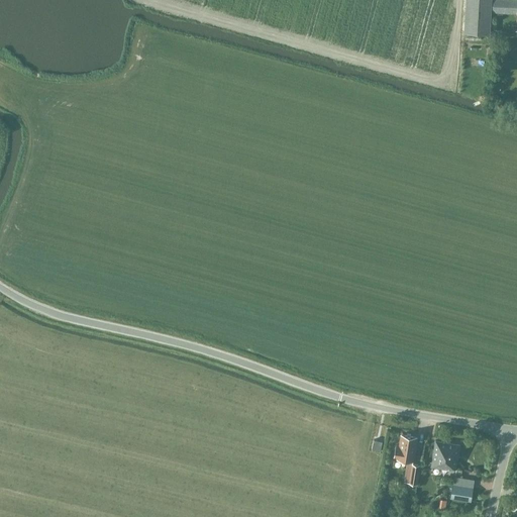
[(491,0),(466,0),(463,33),(490,34),(491,0)]
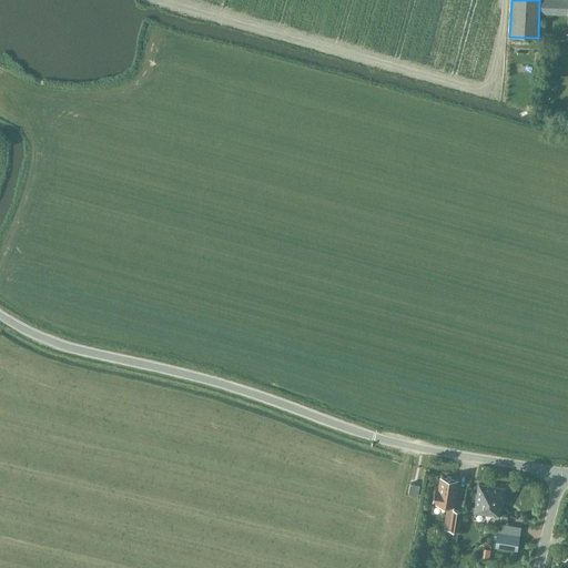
[(567,0),(540,0),(540,13),(567,14),(567,0)]
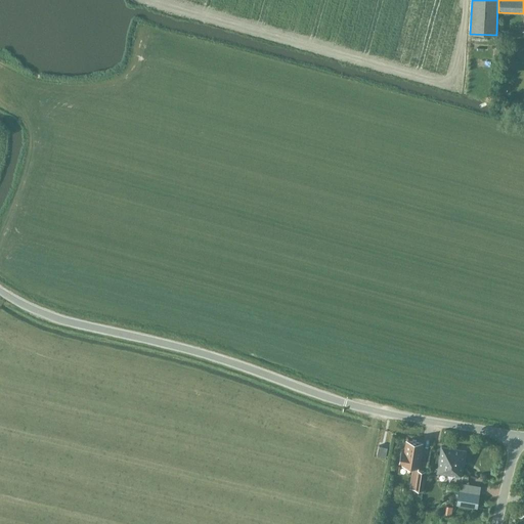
[(423,442),(405,439),(403,450),(400,450),(398,464),(401,465),(401,466),(412,468),(408,488),(423,491),(427,471),(419,470),(423,442)]
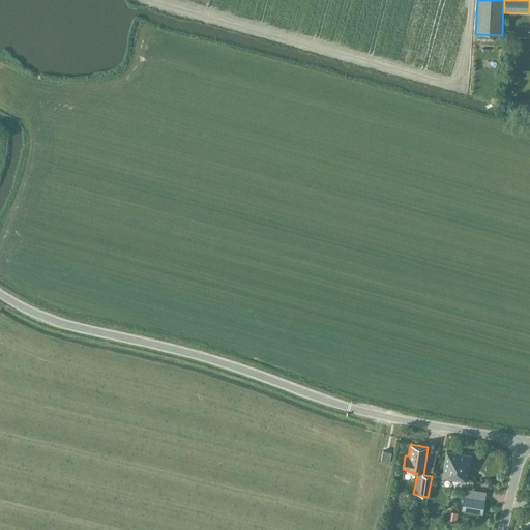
[(391,452),(382,450),(380,461),(389,463),(391,452)]
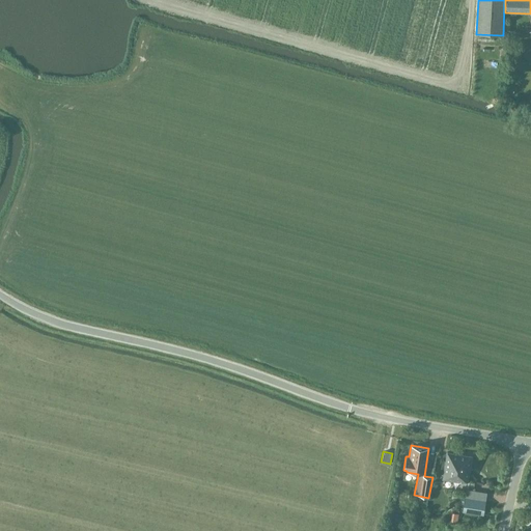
[(468,481),(472,456),(448,452),(444,479),(462,482),(462,480),(468,481)]
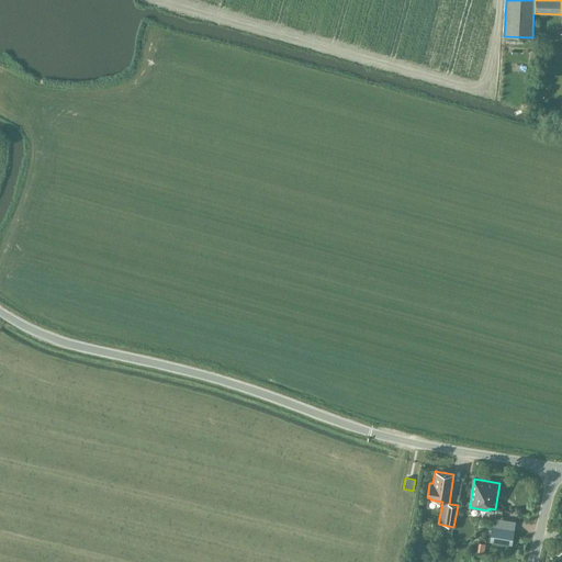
[(493,528),(491,541),(513,544),(513,539),(514,530),(493,528)]
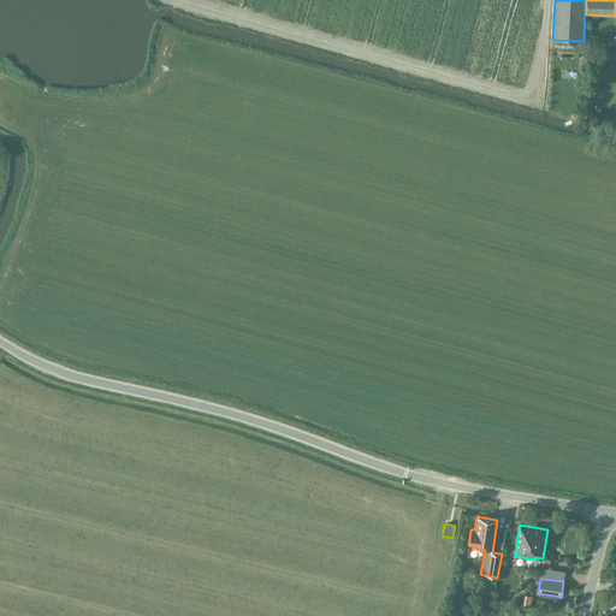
[(462,593),(451,592),(450,600),(461,603),(462,593)]
